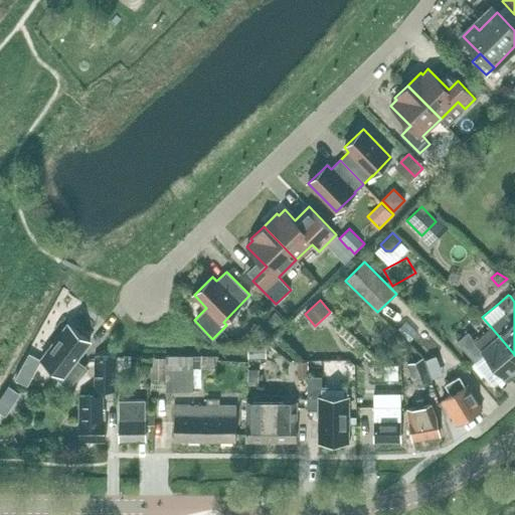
[(275,312),(267,320),(275,329),(283,321),(275,312)]
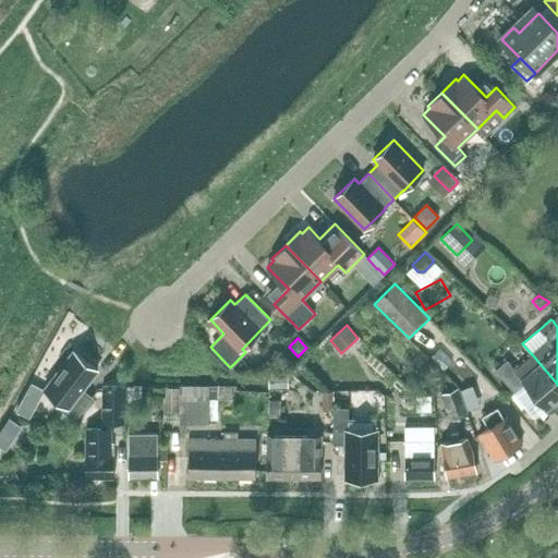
[(99,370),(75,351),(73,349),(44,388),(67,407),(62,412),(75,422),(94,397),(84,389),(99,370)]
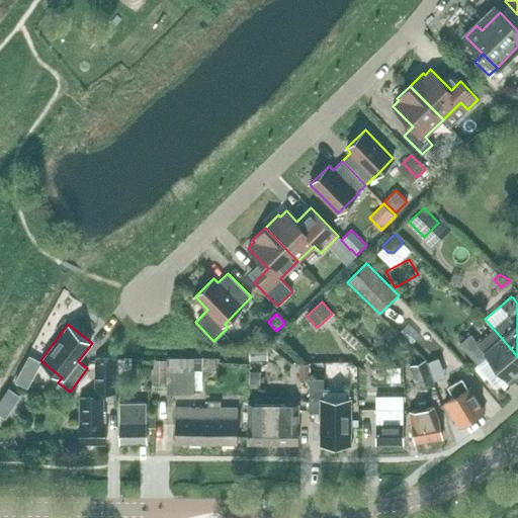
[(517,357),(517,356),(494,329),(478,343),(470,334),(460,343),(478,363),(487,355),(508,380),(509,379),(512,382),(517,377),(517,357)]
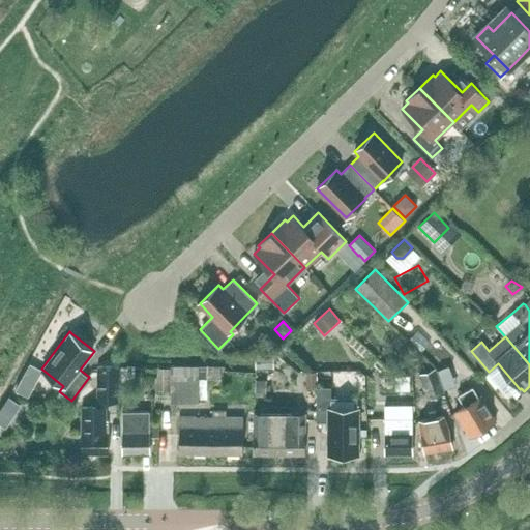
[(254,354),(254,369),(272,369),(272,354),(254,354)]
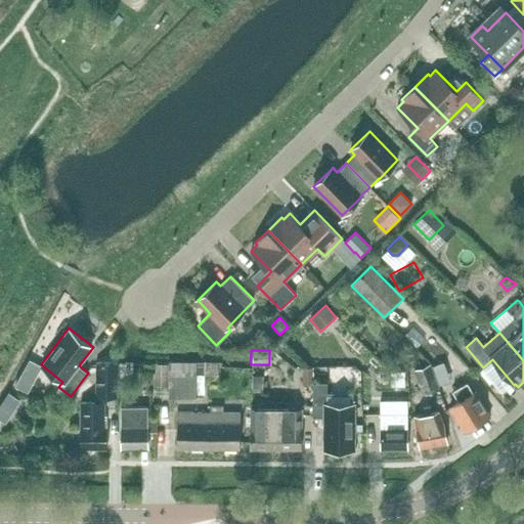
[(41,365),(29,359),(14,386),(27,392),(41,365)]
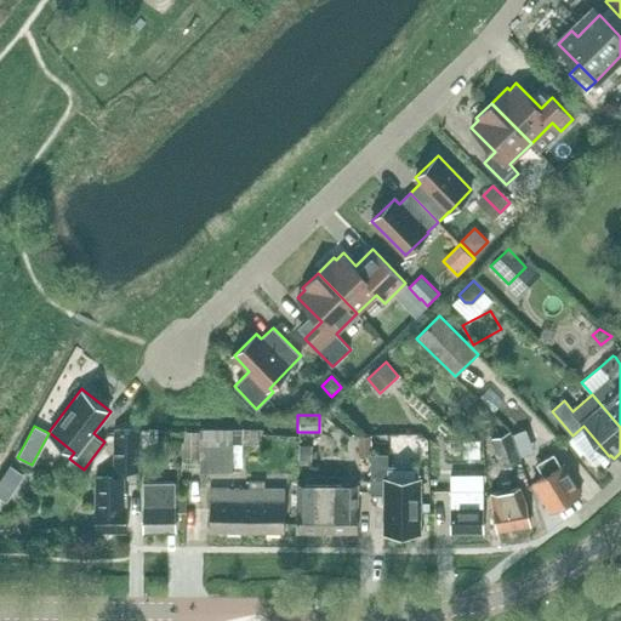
[(245,428),(233,429),(183,429),(182,459),(199,460),(199,472),(233,472),(233,467),(241,466),(243,446),(245,446),(245,428)]
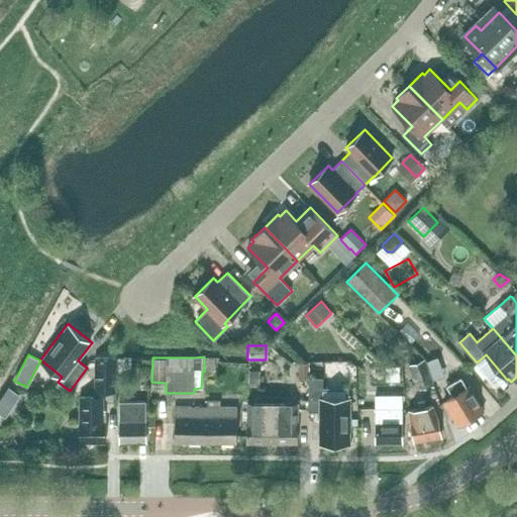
[(115,370),(115,358),(94,358),(95,392),(115,392),(115,370)]
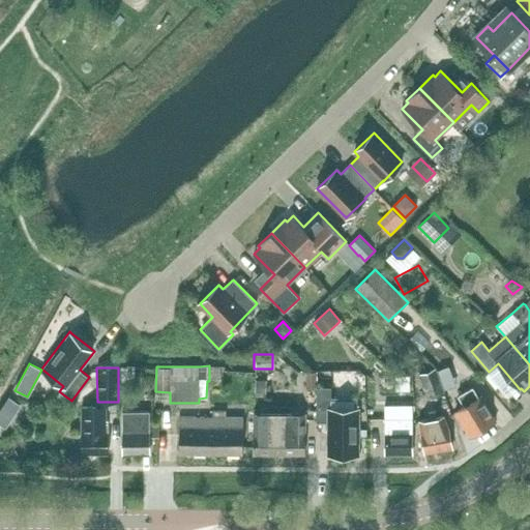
[(134,367),(118,367),(118,379),(134,379),(134,367)]
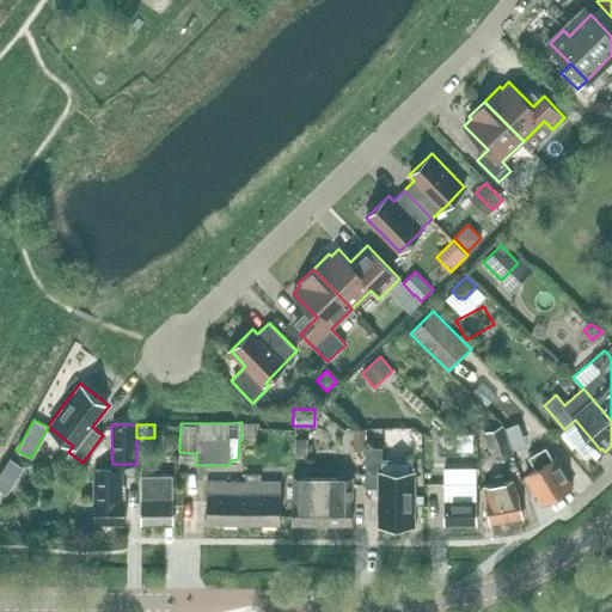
[(503,426),(487,430),(483,432),(494,463),(513,454),(503,426)]
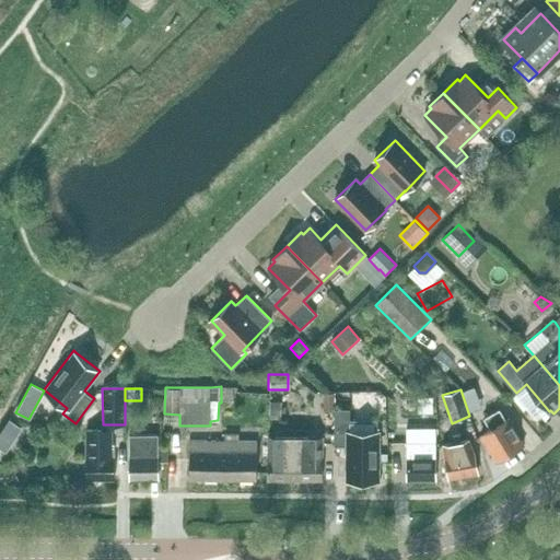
[(432,412),(433,397),(418,396),(417,411),(432,412)]
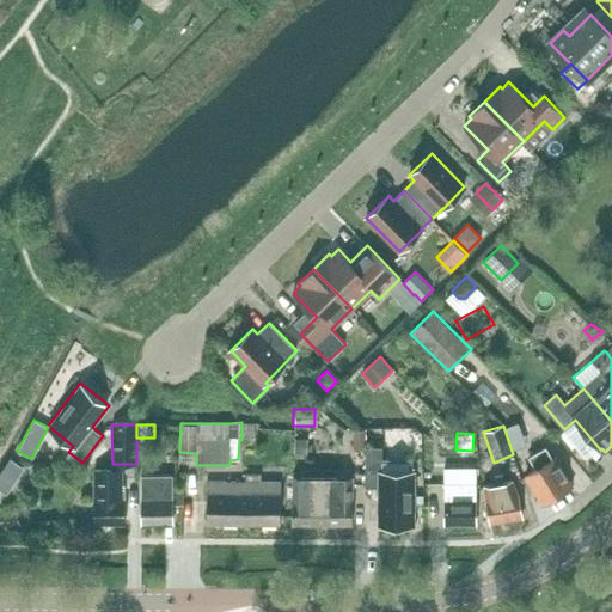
[(380,487),(380,525),(411,525),(412,458),(381,458),(381,446),(366,446),(366,487),(380,487)]
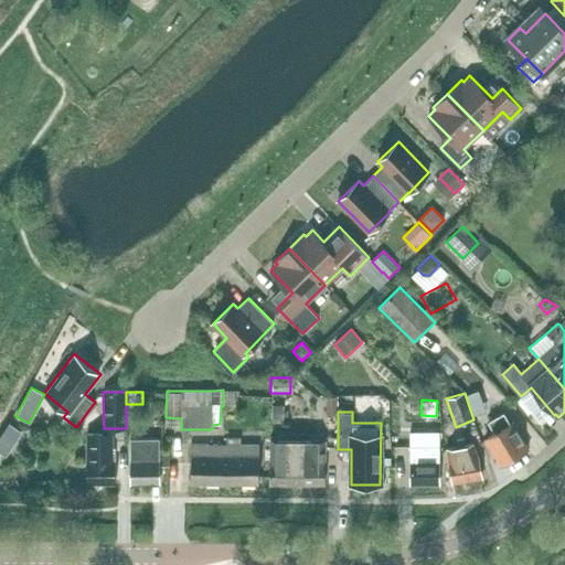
[(510,423),(503,413),(503,412),(489,422),(496,433),(486,438),(502,466),(529,449),(512,422),(510,423)]
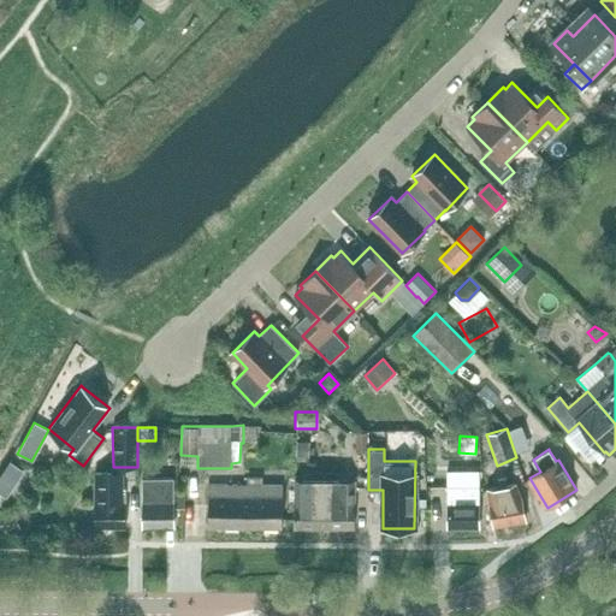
[(294,528),(353,528),(353,481),(309,481),(309,457),(295,457),(294,528)]
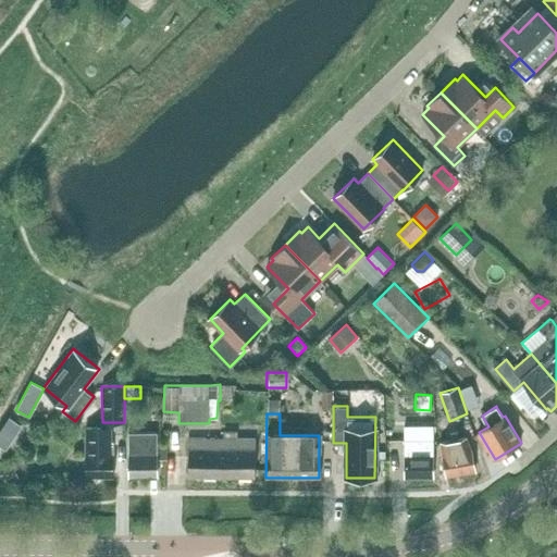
[(8,417),(0,428),(0,445),(4,448),(21,424),(8,417)]
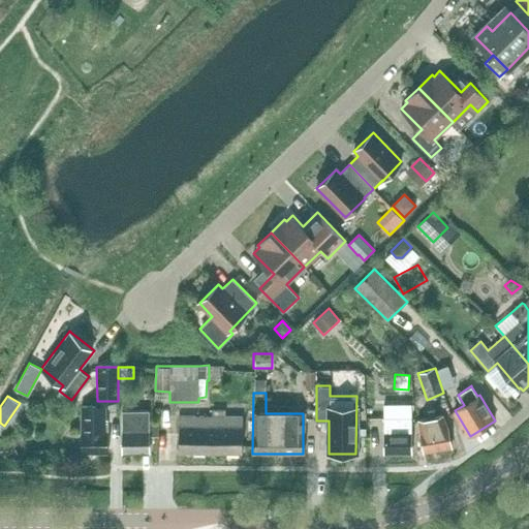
[(81,432),(81,454),(107,453),(107,421),(104,421),(104,407),(82,407),(82,432),(81,432)]
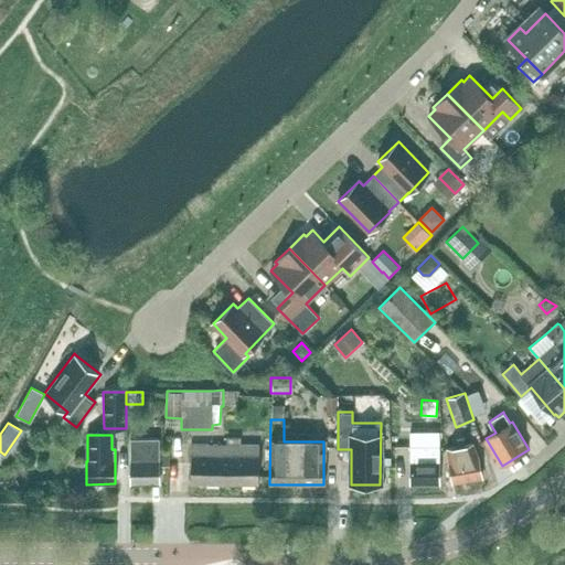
[(158,454),(158,448),(158,438),(130,439),(131,483),(159,483),(159,466),(169,466),(169,454),(158,454)]
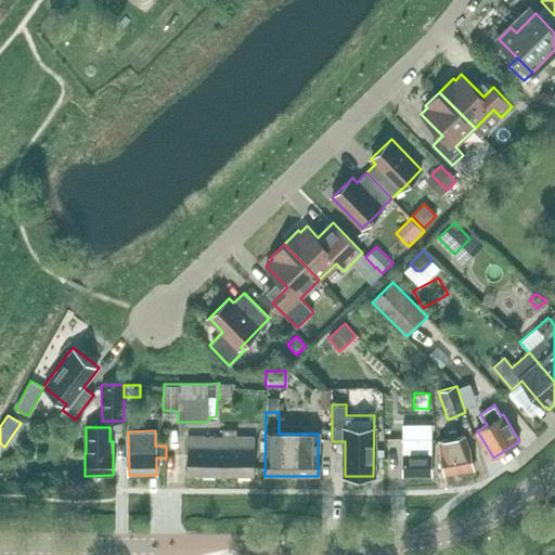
[(236,437),(236,430),(222,430),(222,437),(188,437),(188,476),(254,476),(255,437),(236,437)]
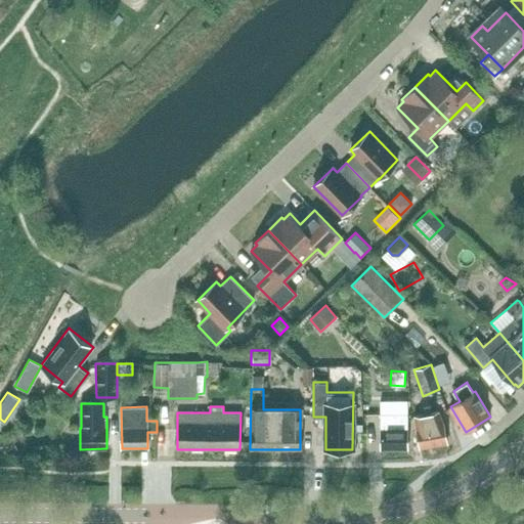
[(441,411),(431,413),(430,406),(423,408),(424,415),(415,417),(421,448),(446,443),(441,411)]
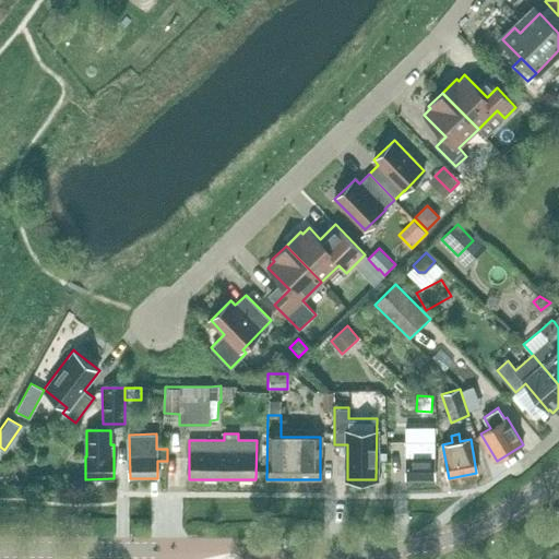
[(435,442),(421,442),(406,442),(406,458),(406,479),(435,479),(435,442)]
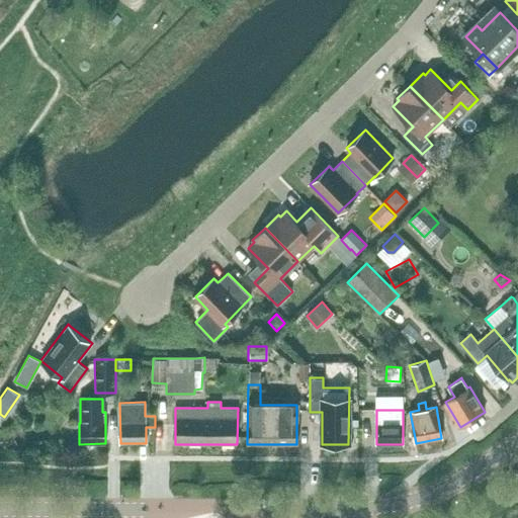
[(0,438),(7,451),(17,445),(10,433),(0,438)]
